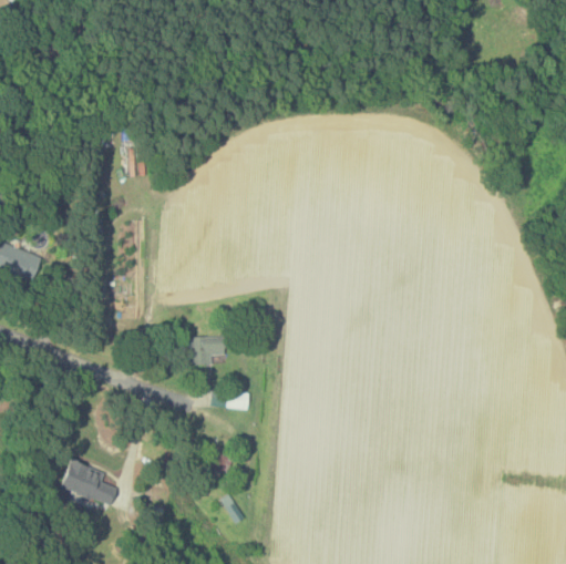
[(41,257),(0,243),(0,269),(32,280),(41,257)]
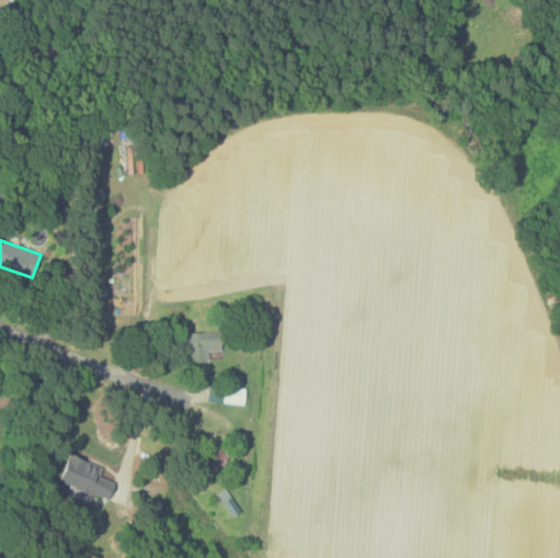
[(190,362),(209,363),(209,352),(223,352),(223,333),(190,333),(190,362)]
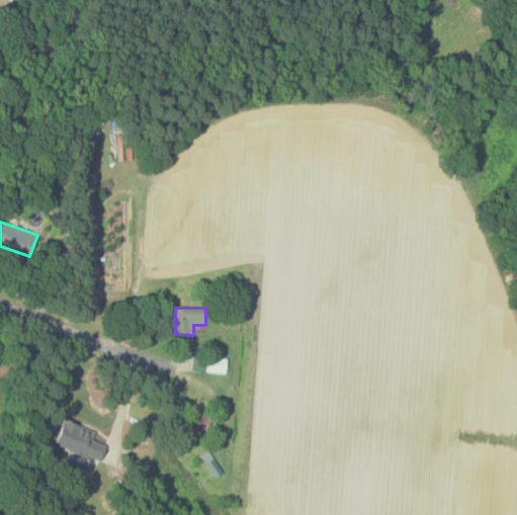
[(197,373),(227,374),(227,359),(198,358),(197,373)]
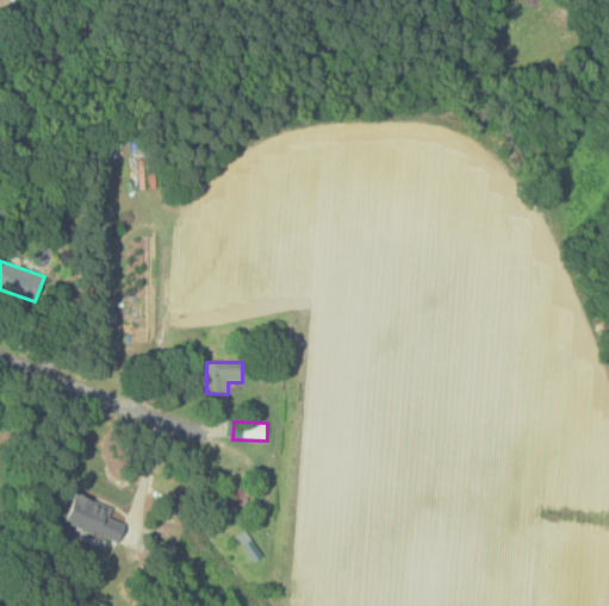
[(111,512),(78,494),(63,523),(115,550),(126,528),(107,518),(111,512)]
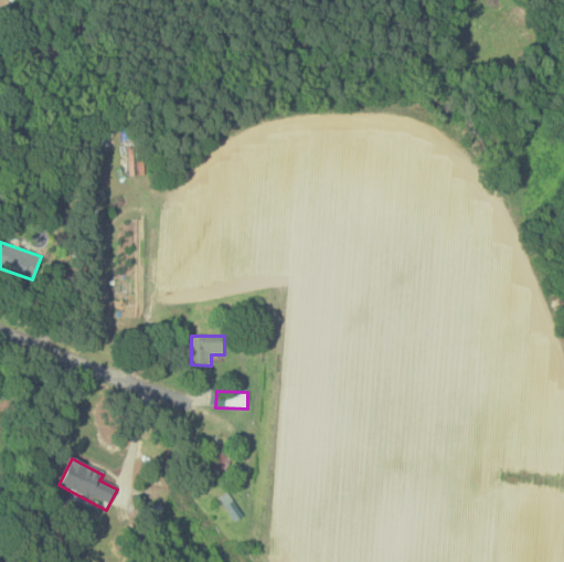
[(243,518),(227,494),(217,499),(234,523),(243,518)]
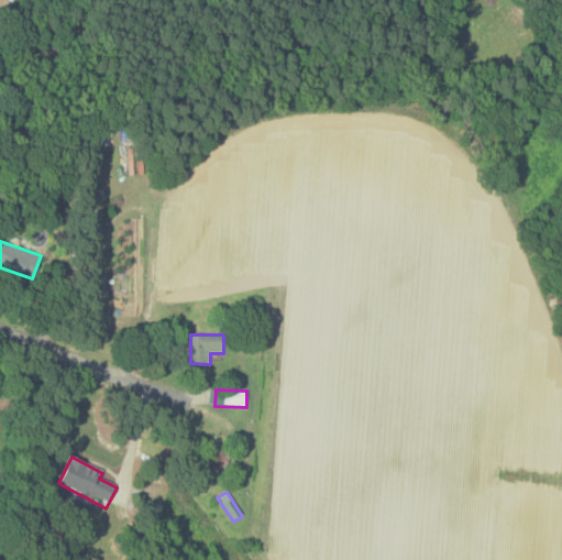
All buildings are outlined.
